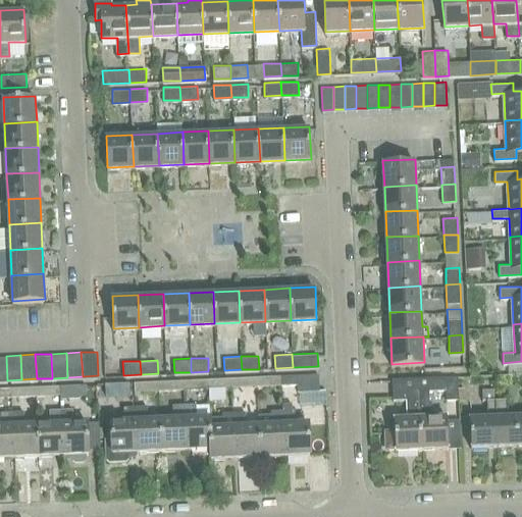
[(281,374),(281,383),(297,382),(298,390),(318,389),(318,373),(281,374)]
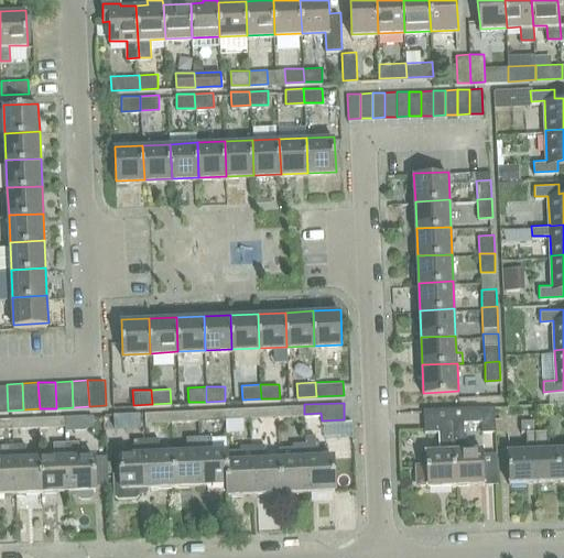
[(278,405),(279,415),(304,414),(304,404),(278,405)]
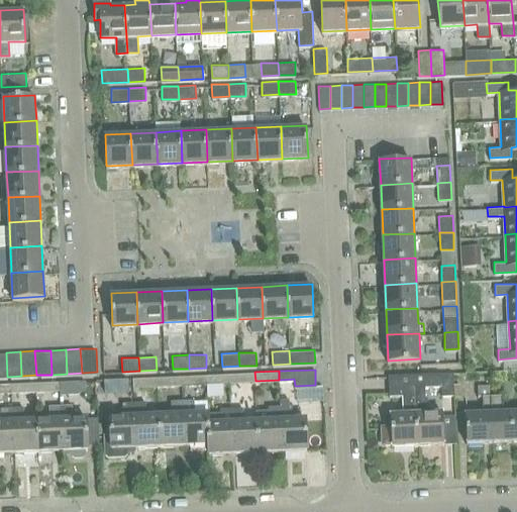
[(453,371),(415,373),(418,443),(444,442),(442,411),(427,411),(427,395),(425,395),(425,386),(441,385),(441,394),(454,394),(453,371)]
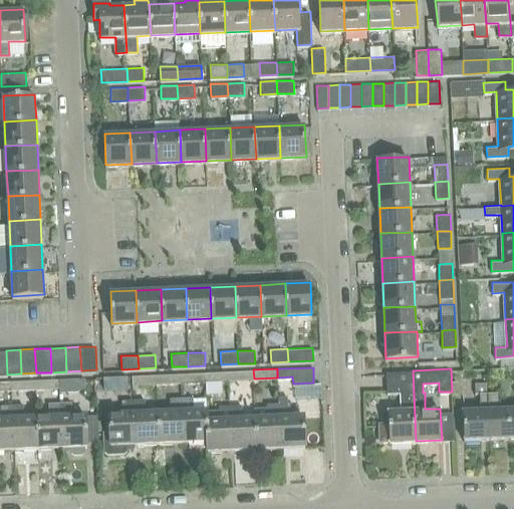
[(229,370),(229,379),(254,378),(253,369),(229,370)]
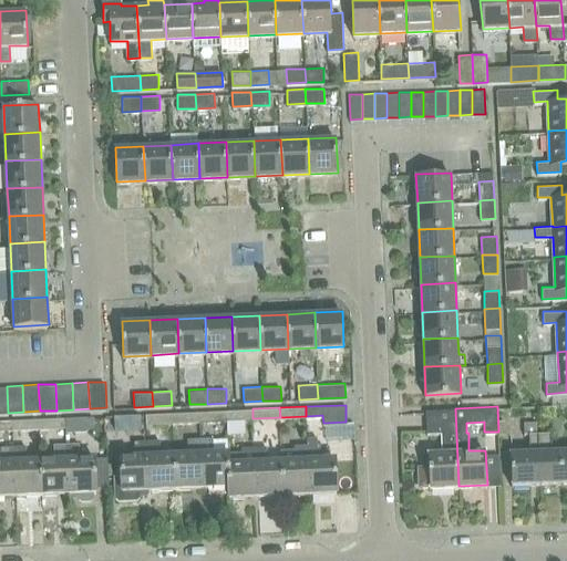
[(226,409),(227,419),(253,418),(253,408),(226,409)]
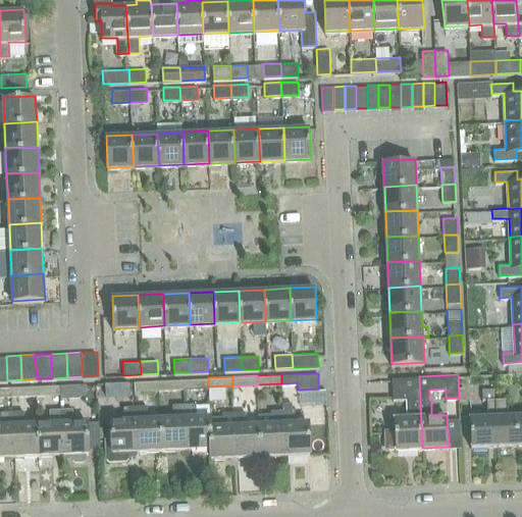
[(422,448),(419,376),(393,377),(394,399),(411,398),(411,416),(395,417),(395,428),(385,429),(386,444),(389,447),(396,447),(396,449),(422,448)]
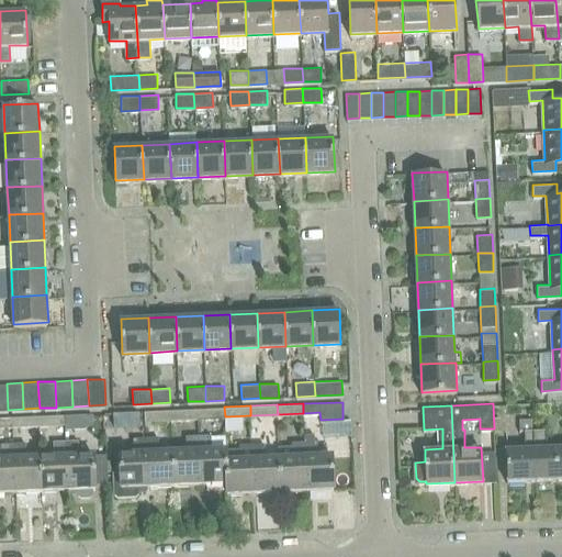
[(198,408),(199,418),(225,416),(224,407),(198,408)]
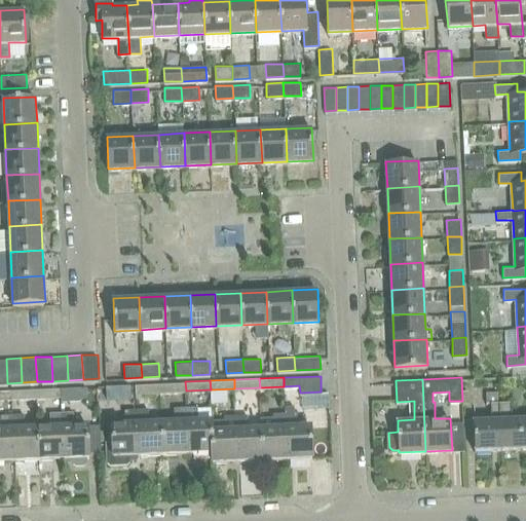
[(160,382),(161,392),(186,391),(185,381),(160,382)]
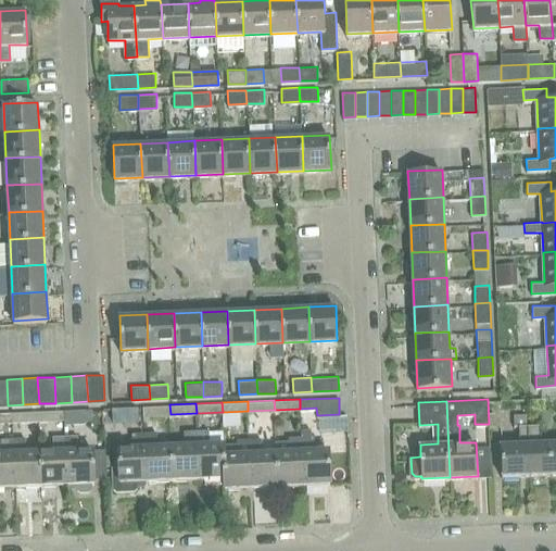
[(171,414),(169,404),(142,407),(143,415),(171,414)]
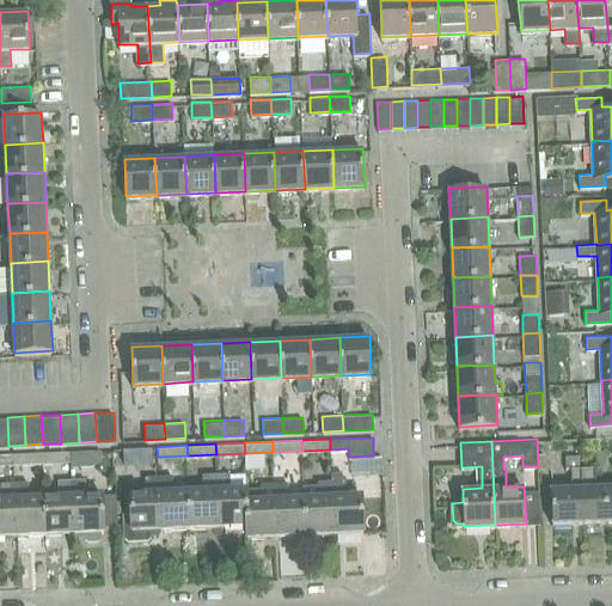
[(71,450),(42,452),(42,461),(71,460),(71,450)]
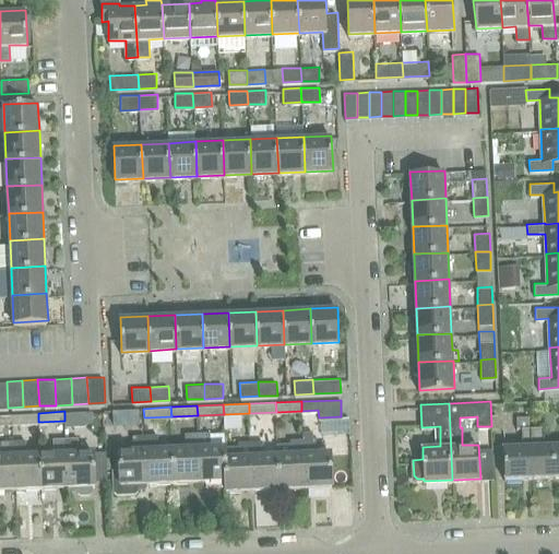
[(74,421),(73,411),(64,411),(64,421),(74,421)]
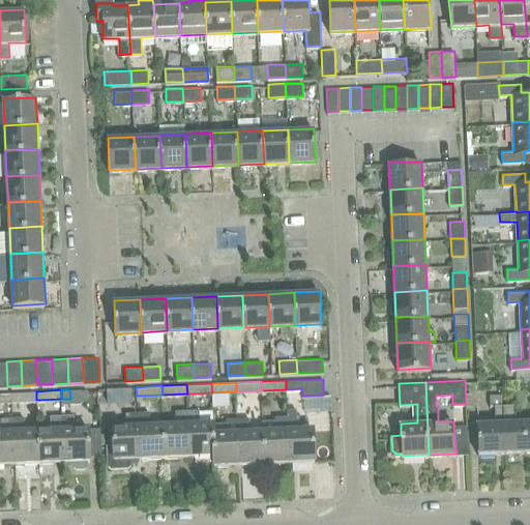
[(36,391),(11,392),(11,401),(36,400),(36,391)]
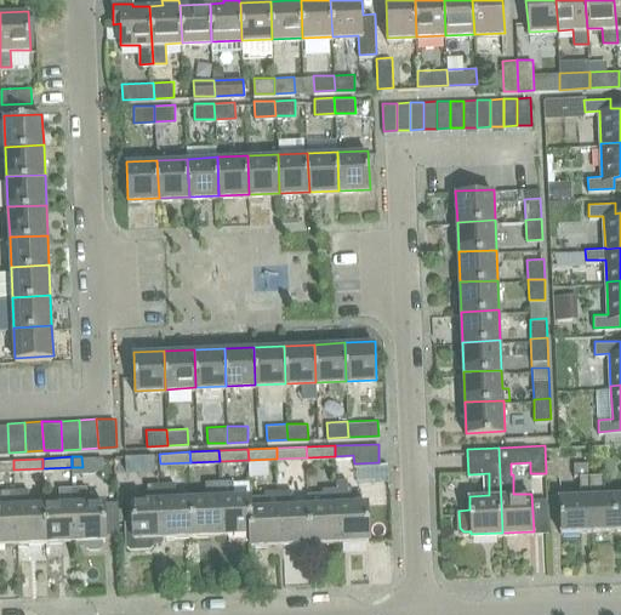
[(13,460),(0,460),(0,470),(13,470),(13,460)]
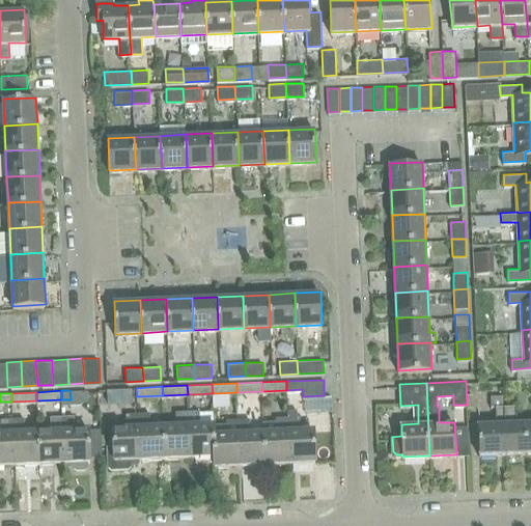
[(515,405),(505,406),(506,452),(530,451),(530,421),(516,422),(515,405)]
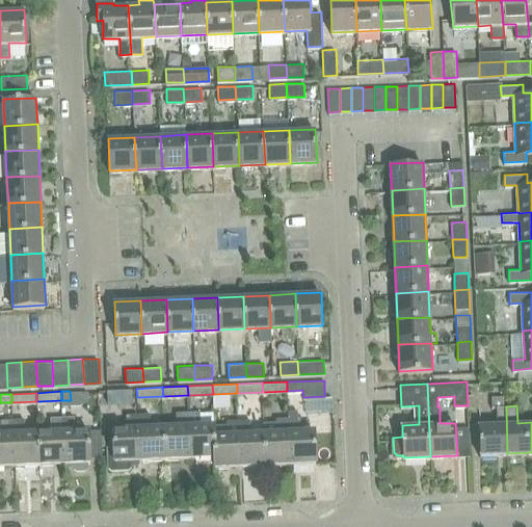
[(506,406),(497,406),(498,424),(479,425),(480,454),(507,453),(506,406)]
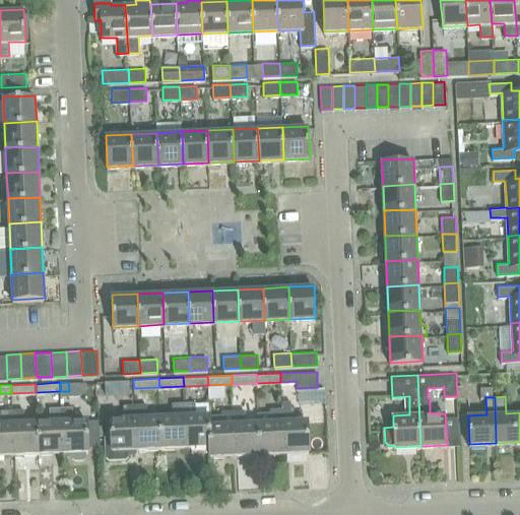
[(195,400),(184,401),(186,446),(209,445),(208,424),(210,424),(209,413),(196,414),(195,400)]
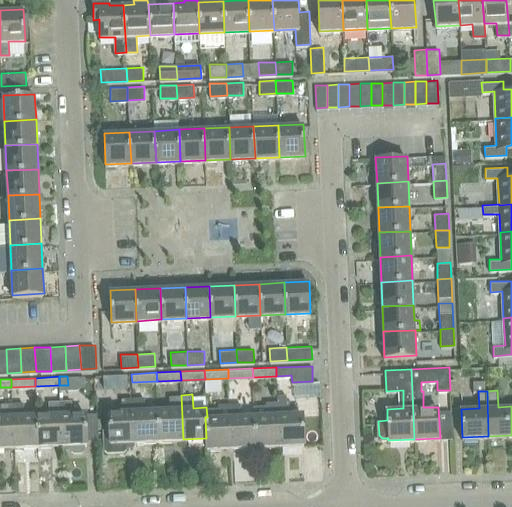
[(286,394),(277,394),(277,400),(280,445),(304,444),(303,413),(290,413),(289,400),(286,400),(286,394)]
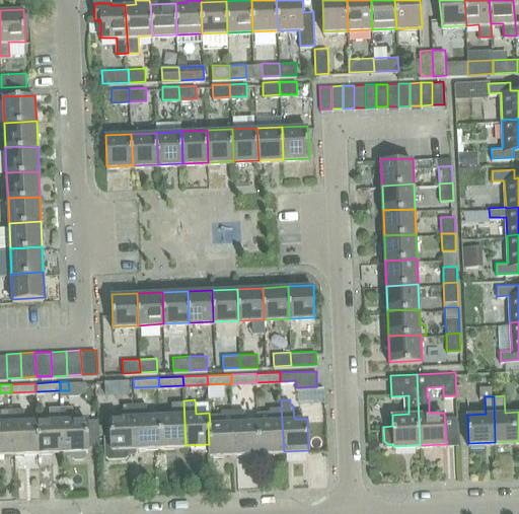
[(172,415),(160,415),(161,446),(186,445),(183,400),(172,400),(172,415)]
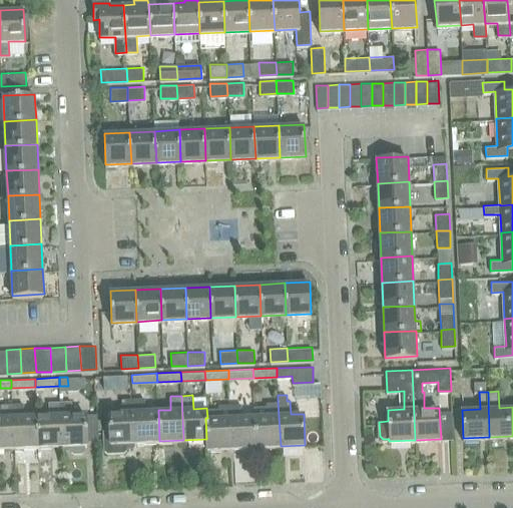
[(145,397),(133,398),(135,442),(159,441),(158,410),(145,411),(145,397)]
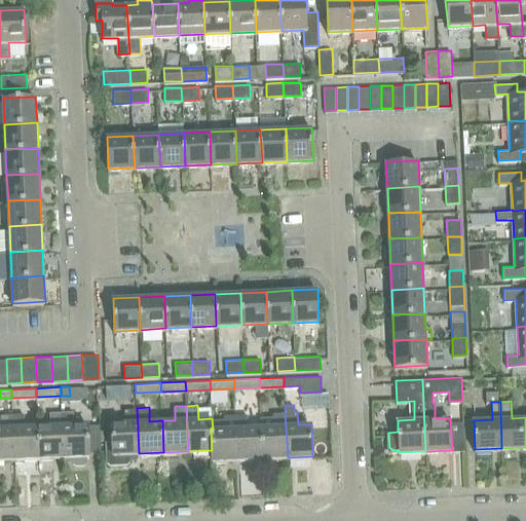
[(139,453),(137,408),(125,408),(125,422),(112,422),(113,441),(110,441),(111,459),(113,462),(130,461),(134,459),(134,454),(139,453)]
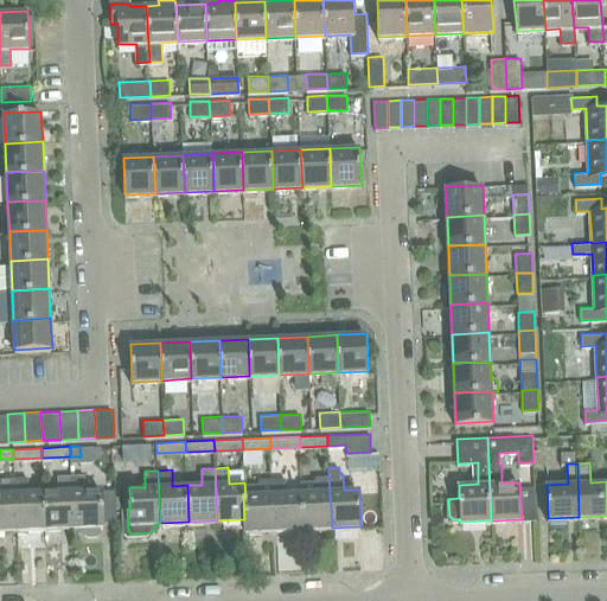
[(85,473),(71,474),(74,526),(84,526),(84,531),(87,534),(96,534),(100,530),(98,525),(103,525),(102,488),(85,490),(85,473)]
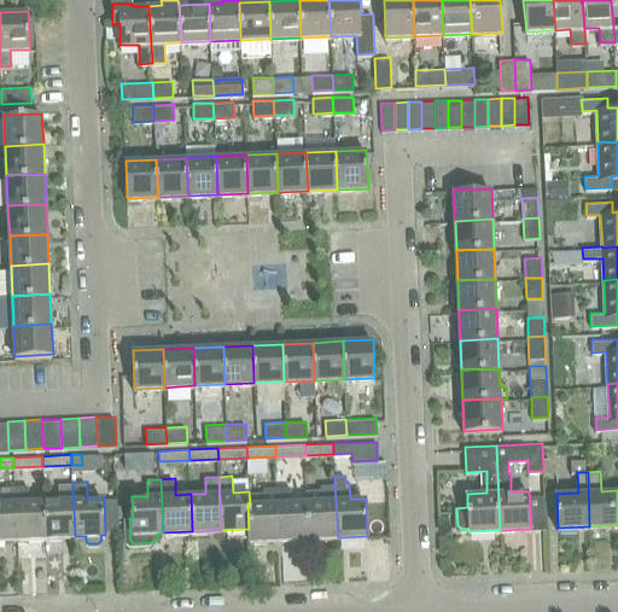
[(59,500),(45,500),(46,537),(75,536),(73,483),(59,483),(59,500)]
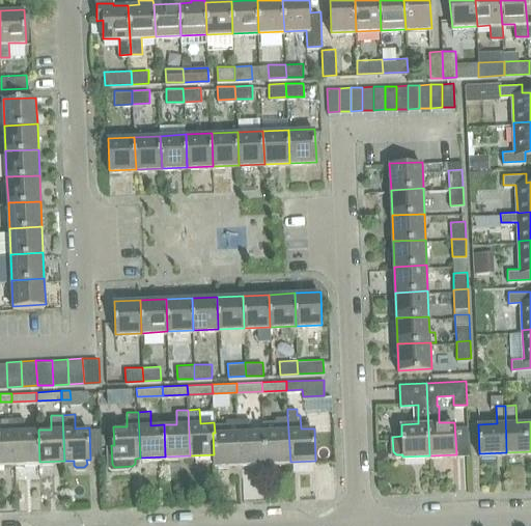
[(263,420),(263,431),(264,463),(290,462),(287,415),(276,416),(276,419),(263,420)]
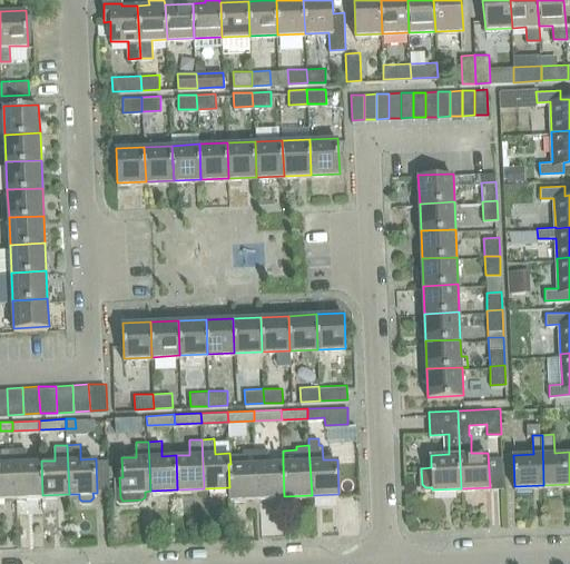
[(27,446),(13,447),(16,496),(42,495),(41,461),(27,462),(27,446)]
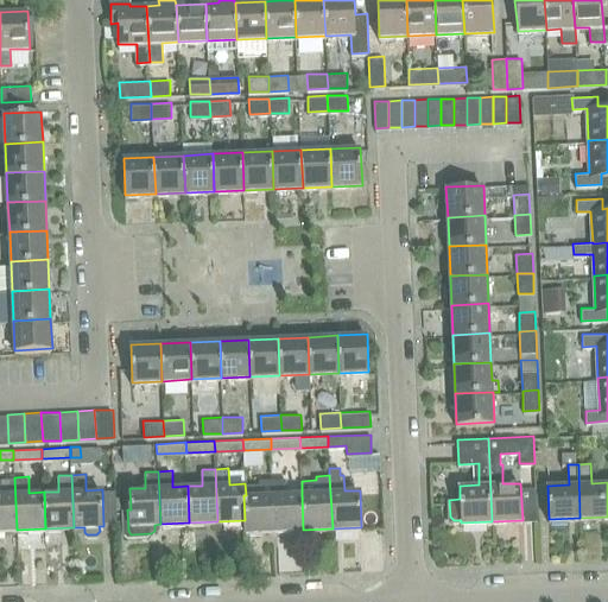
[(0,493),(0,531),(17,530),(14,477),(1,477),(1,494),(0,493)]
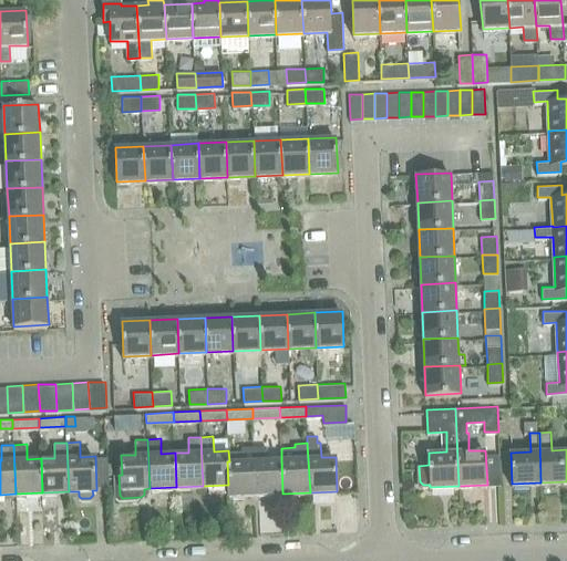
[(255,445),(241,446),(241,450),(228,450),(229,461),(227,461),(228,485),(229,496),(256,495),(255,445)]
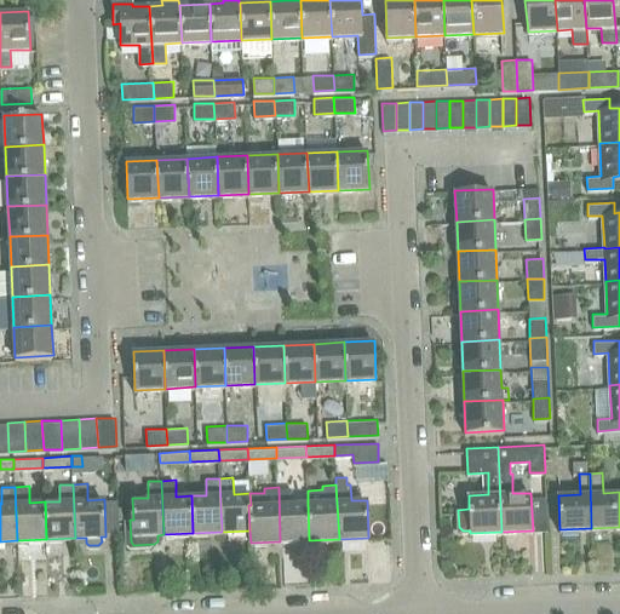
[(292,487),(279,487),(280,541),(309,540),(308,503),(293,503),(292,487)]
